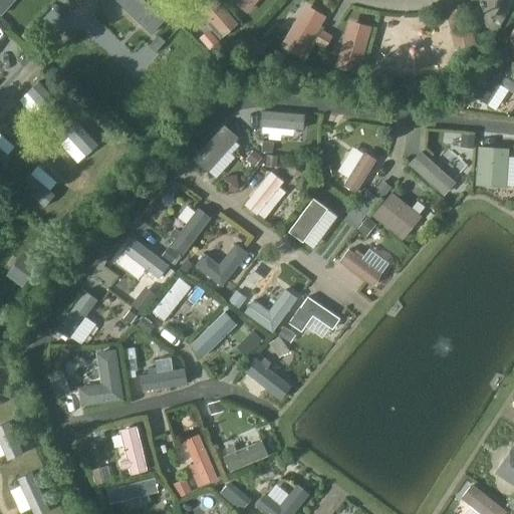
[(208,24),(221,39),(238,24),(217,0),(191,0),(192,0),(211,22),(208,24)]
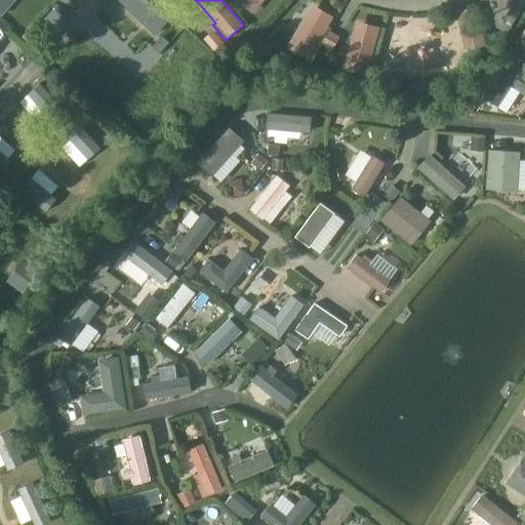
[(238,0),(253,12),(264,0),(238,0)]
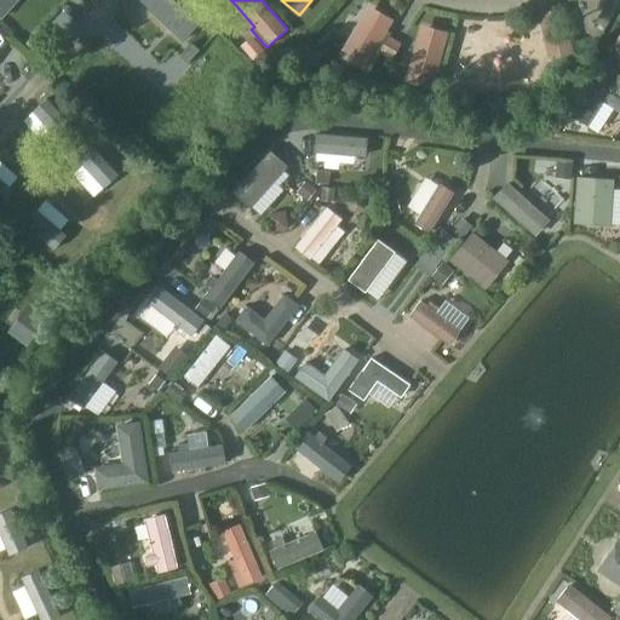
[(368,6),(339,56),(363,70),(394,21),(368,6)]
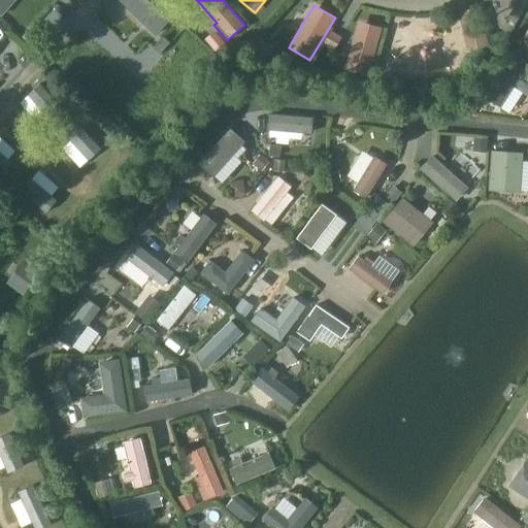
[(458,11),(467,51),(489,45),(480,7),(458,11)]
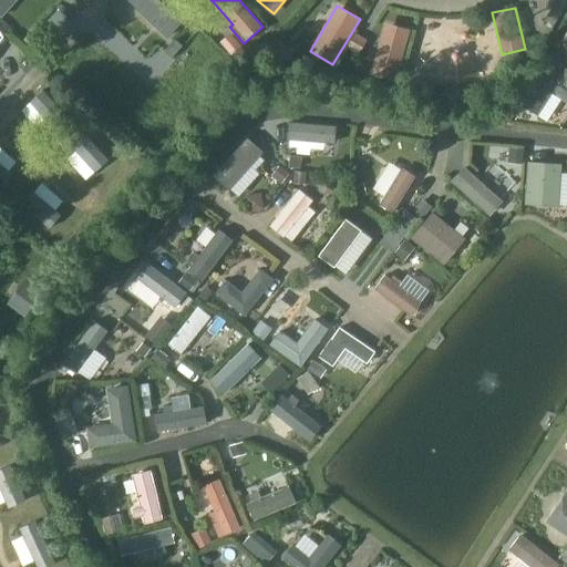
[(384,22),(370,74),(395,81),(410,30),(384,22)]
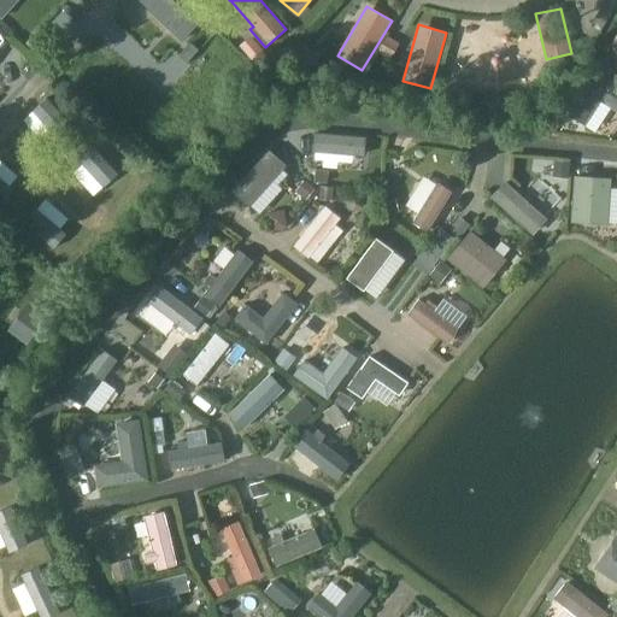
[(616,110),(616,86),(594,71),(566,113),(585,125),(600,100),(616,110)]
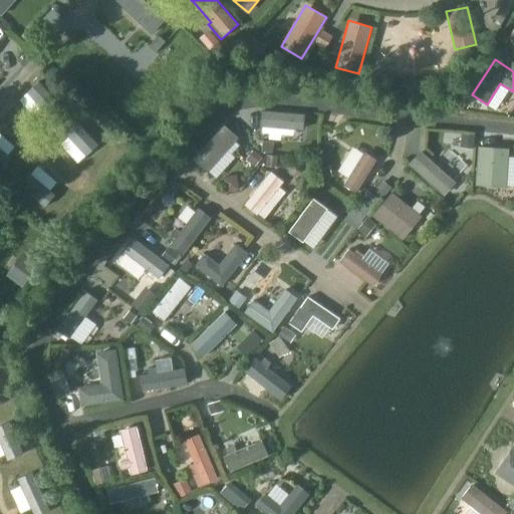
[(37,82),(24,94),(46,117),(59,106),(37,82)]
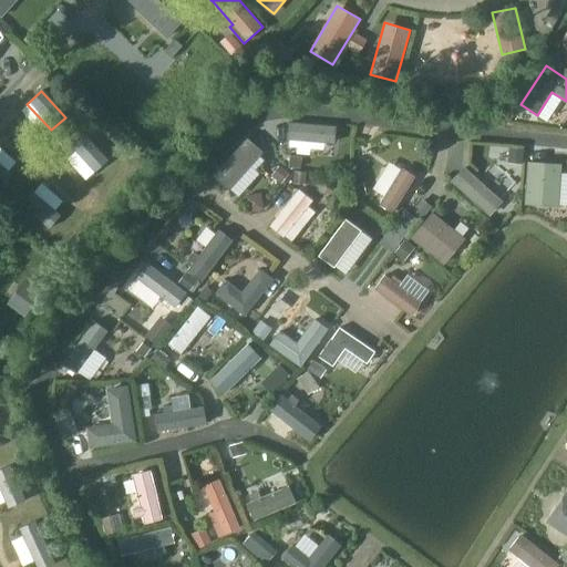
[(548,141),(566,111),(566,107),(550,98),(529,129),(548,141)]
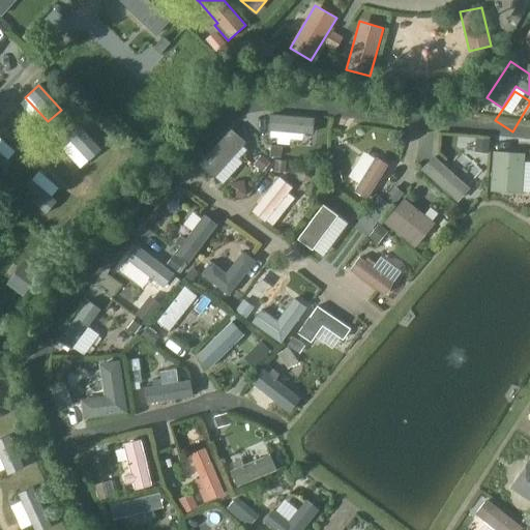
[(267,115),(266,131),(311,135),(312,118),(267,115)]
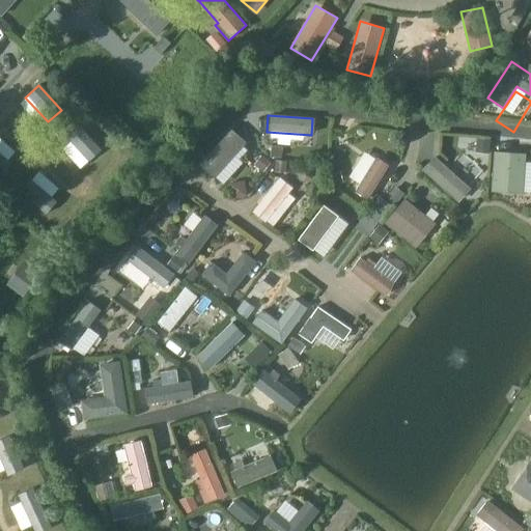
[(77,126),(64,137),(87,162),(100,150),(77,126)]
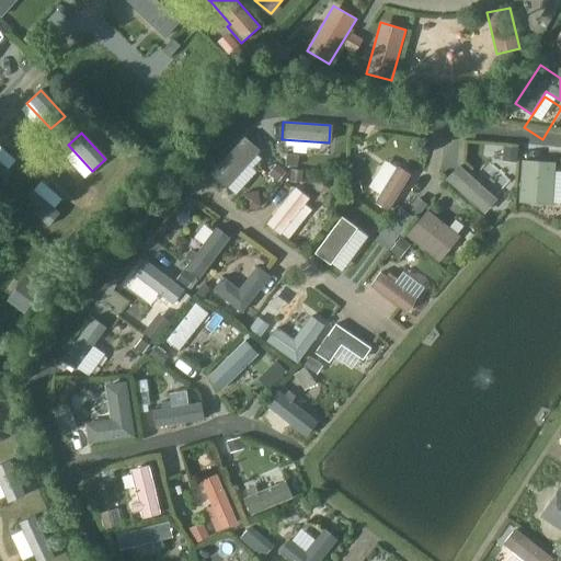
[(523,161),(519,202),(552,204),(556,163),(523,161)]
